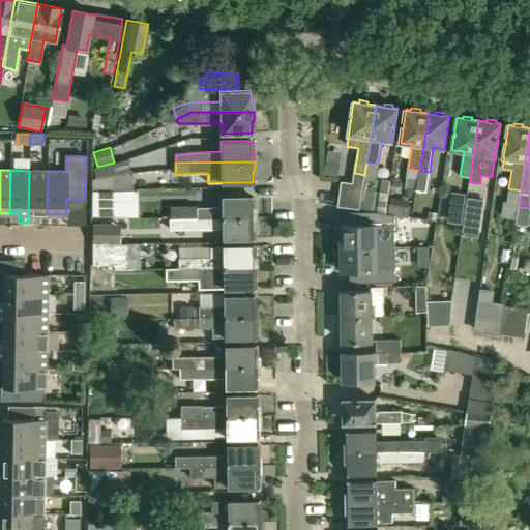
[(28,219),(28,223),(29,223),(38,224),(38,214),(47,214),(48,171),(30,171),(29,171),(28,219)]
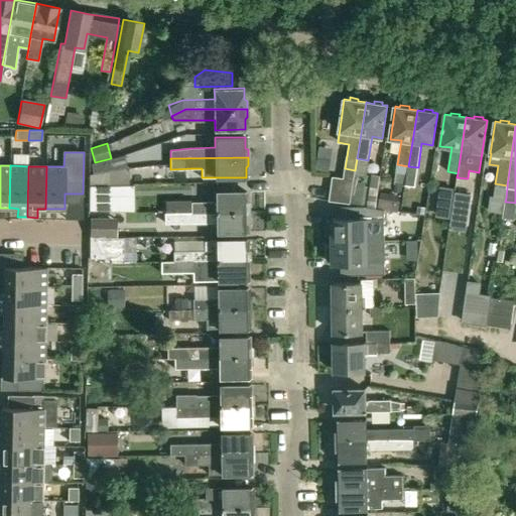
[(351,200),(350,204),(351,204),(366,207),(375,209),(380,175),(372,173),(370,186),(366,185),(366,183),(358,182),(360,174),(355,173),(354,179),(351,200)]
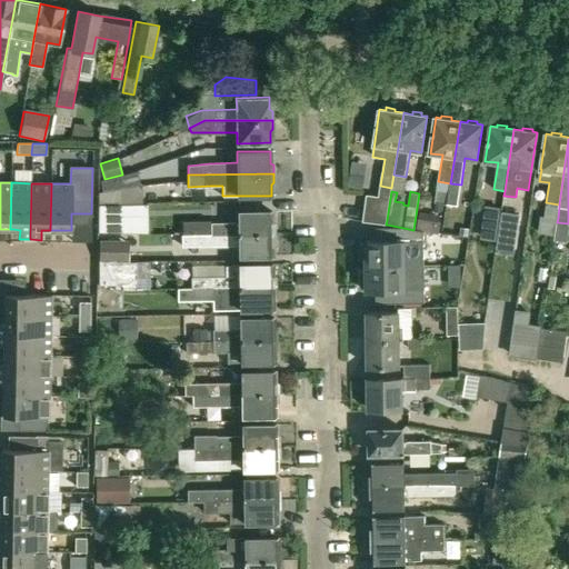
[(390,198),(378,196),(367,195),(362,221),(386,225),(387,220),(390,198)]
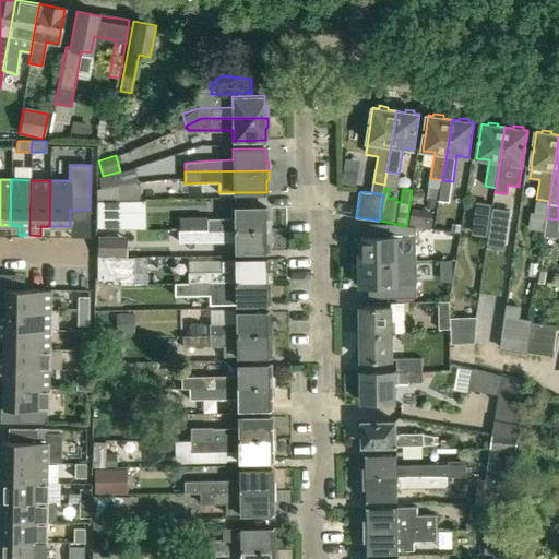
[(95,201),(95,225),(95,230),(145,229),(144,199),(140,199),(96,201),(95,201)]
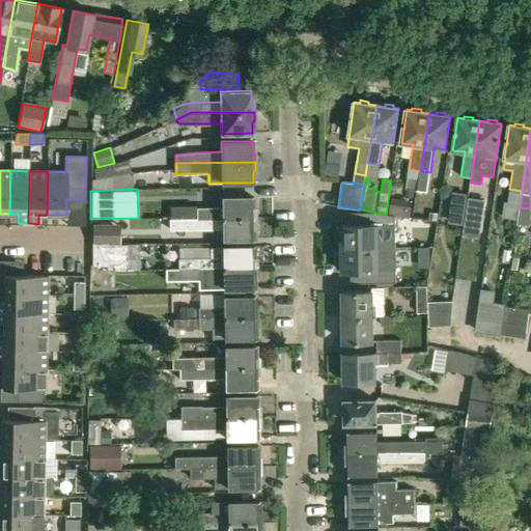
[(508,201),(521,203),(522,192),(509,190),(508,201)]
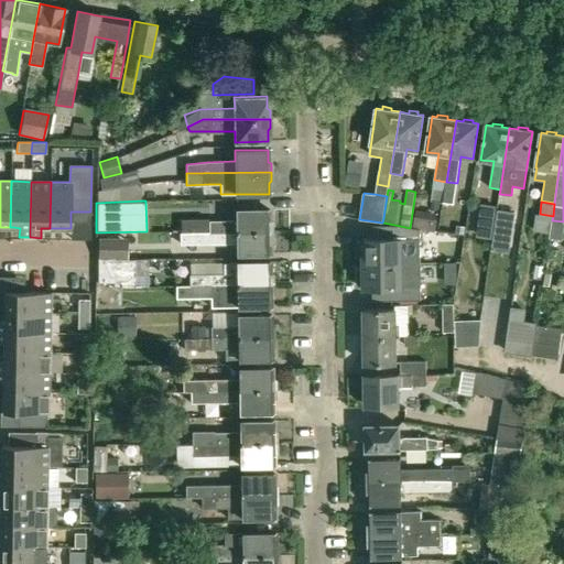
[(483,208),(480,223),(495,224),(497,209),(486,208),(483,208)]
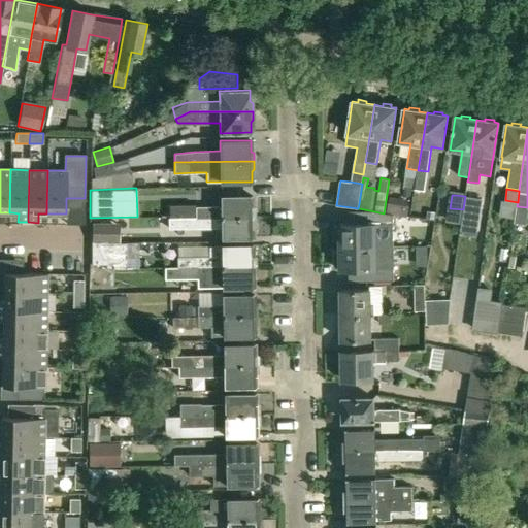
[(252,206),(252,196),(221,196),(221,207),(195,207),(195,218),(255,217),(255,208),(252,206)]
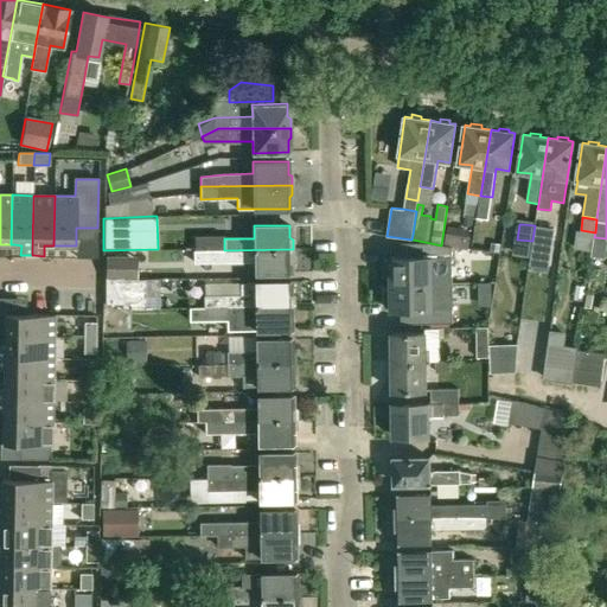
[(384,261),(384,278),(391,278),(391,283),(452,283),(451,247),(445,246),(441,246),(430,243),(421,243),(421,257),(400,257),(391,257),(391,260),(384,261)]
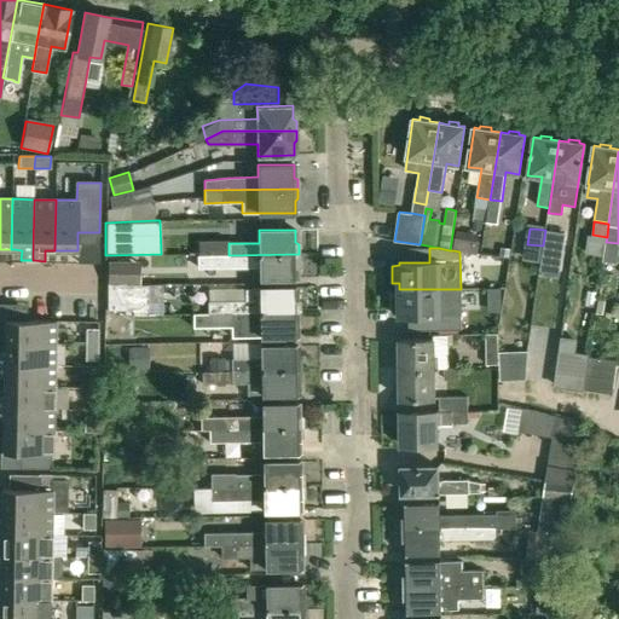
[(197,255),(197,267),(260,266),(260,278),(296,277),(296,266),(300,264),(299,254),(229,255),(197,255)]
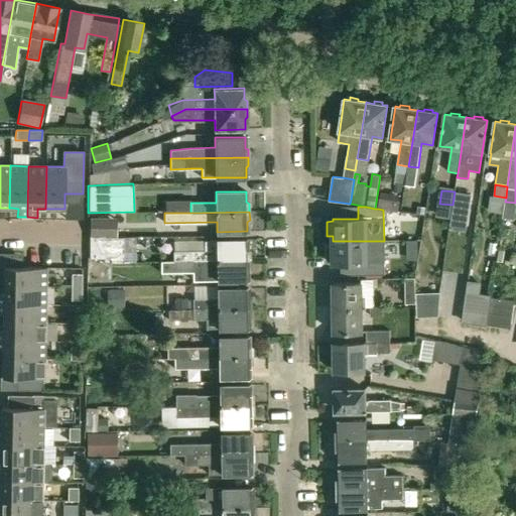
[(110,238),(110,220),(90,220),(90,238),(110,238)]
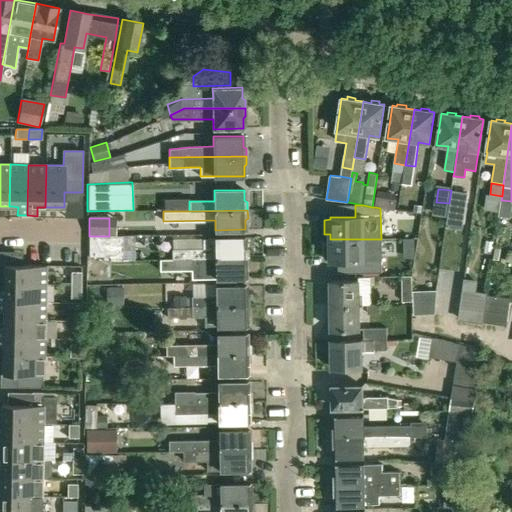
[(110,236),(109,236),(89,236),(89,257),(109,257),(110,236)]
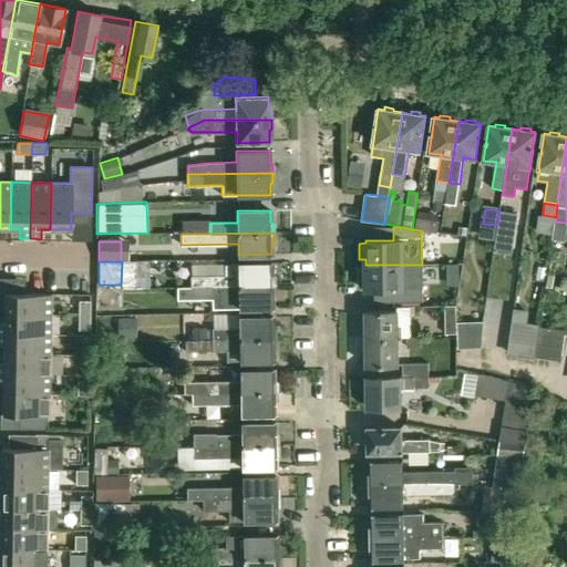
[(191,287),(214,287),(275,286),(275,277),(271,275),(271,264),(226,264),(226,275),(191,275),(191,287)]
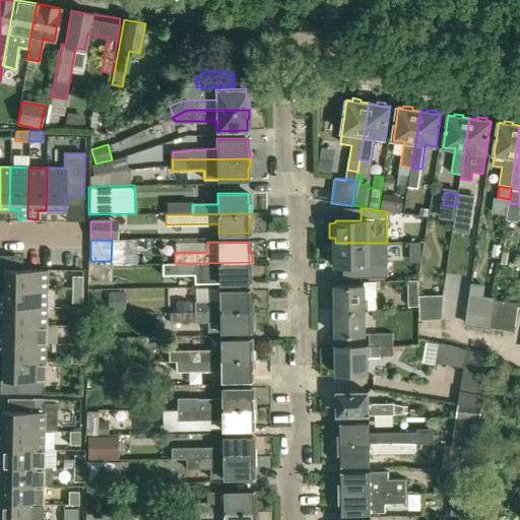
[(387,265),(387,243),(335,243),(335,249),(329,249),(330,264),(335,263),(335,266),(343,266),(362,265),(362,277),(387,277),(387,265)]
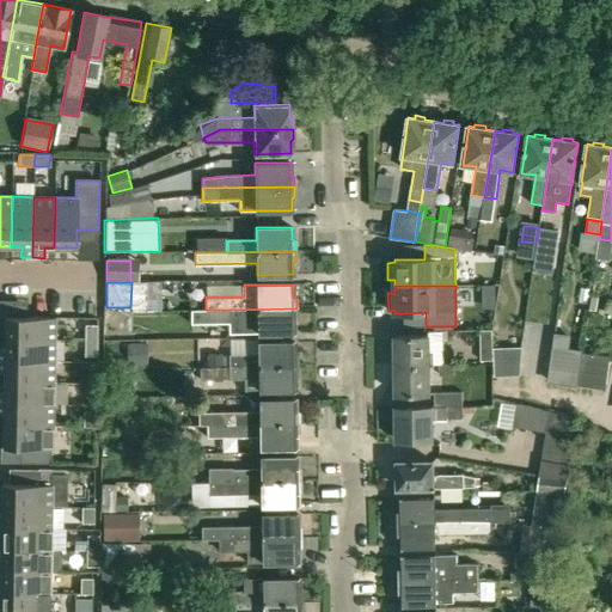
[(231,310),(206,310),(195,311),(195,323),(228,322),(228,334),(294,332),(294,320),(297,319),(297,308),(231,310)]
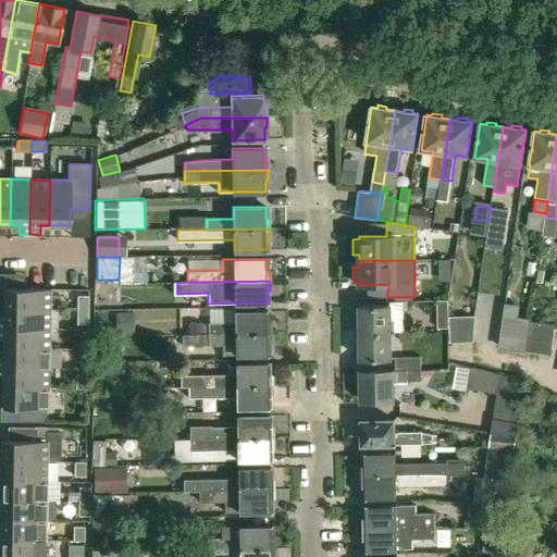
[(49,288),(3,288),(3,310),(49,310),(49,288)]
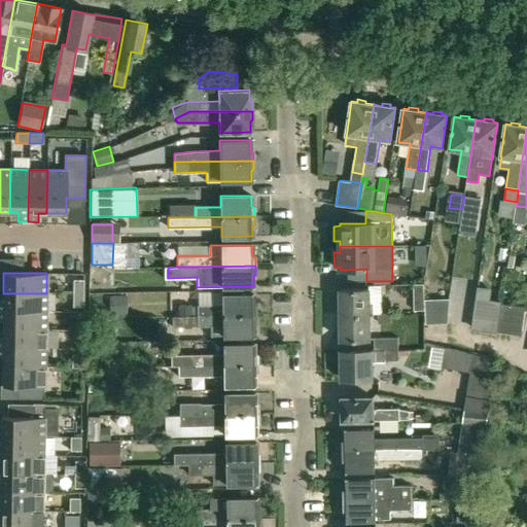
[(73,280),(73,293),(83,293),(83,280),(73,280)]
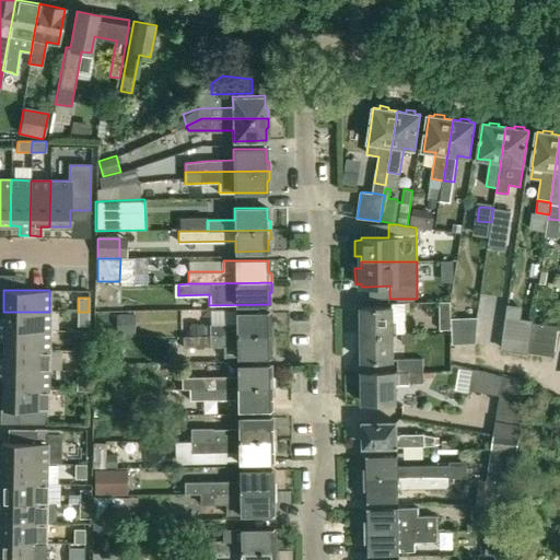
[(451,303),(440,303),(441,330),(451,330),(451,303)]
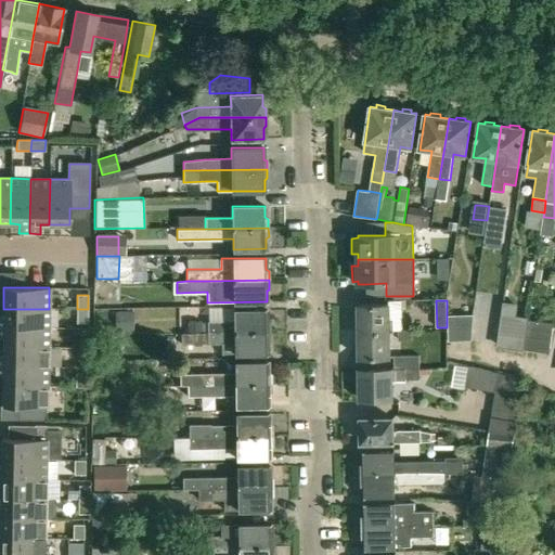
[(500,318),(500,322),(497,344),(497,345),(524,349),(527,327),(528,319),(515,317),(517,305),(503,302),(500,318)]
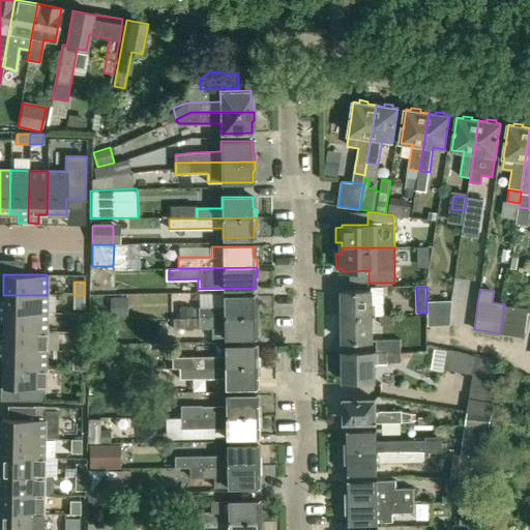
[(343,291),(343,317),(371,317),(371,291),(343,291)]
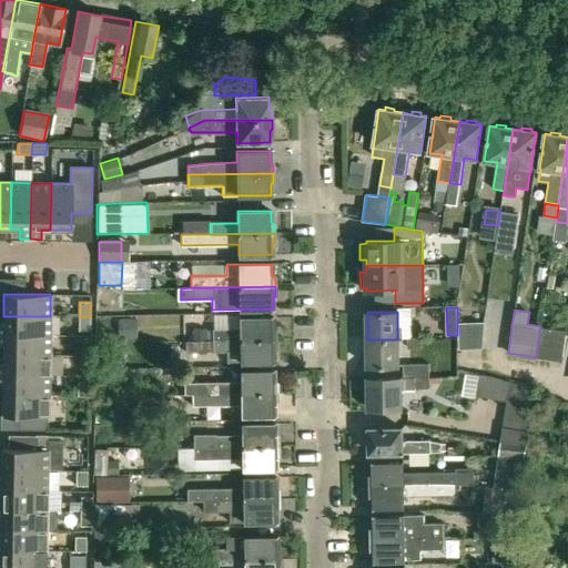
[(50,316),(3,316),(3,325),(0,325),(0,335),(50,336),(50,316)]
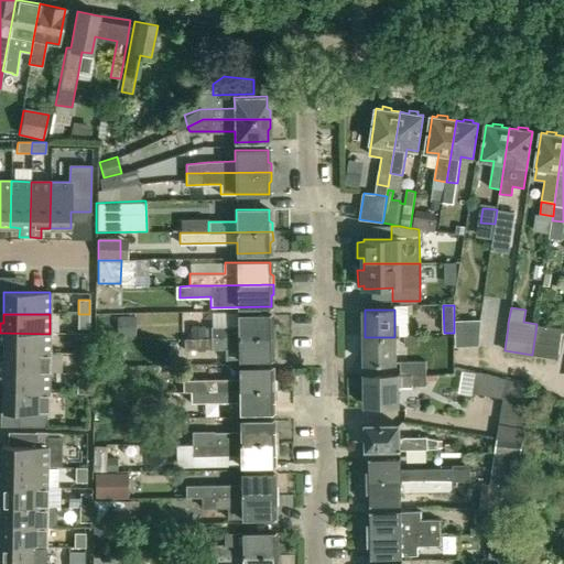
[(89,328),(89,314),(78,314),(77,328),(89,328)]
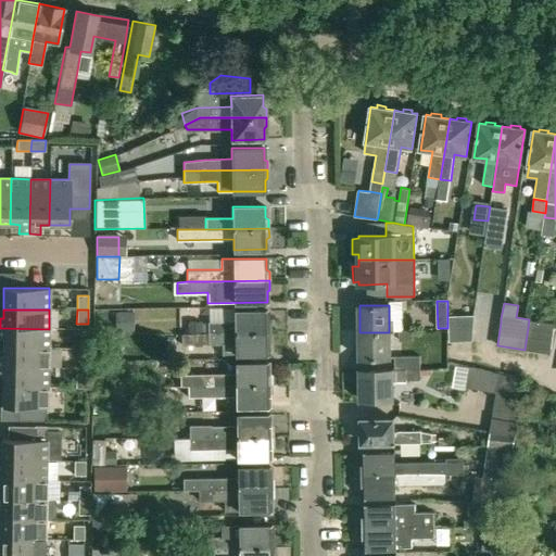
[(235,321),(209,323),(209,333),(270,331),(270,324),(267,321),(267,311),(235,312),(235,321)]
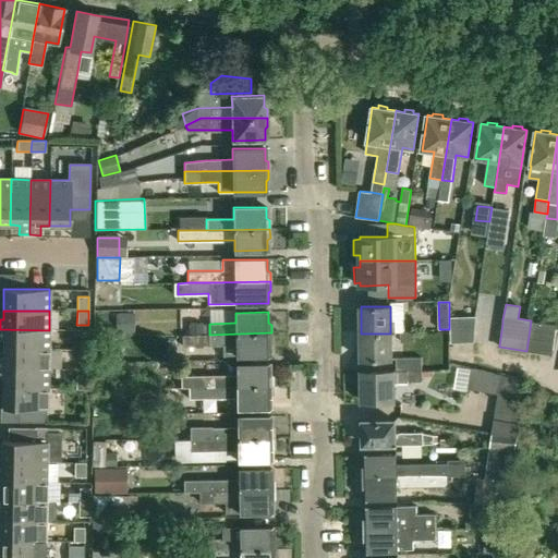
[(134,313),(116,313),(116,334),(134,334),(134,313)]
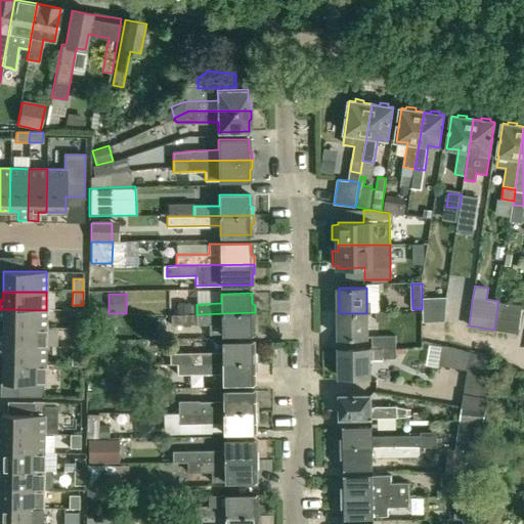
[(446,297),(423,298),(423,321),(444,321),(446,297)]
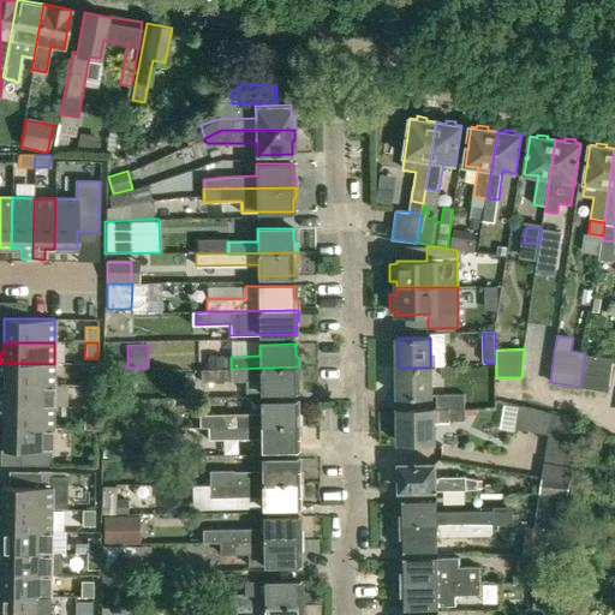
[(584,363),(580,387),(608,390),(613,358),(585,353),(584,363)]
